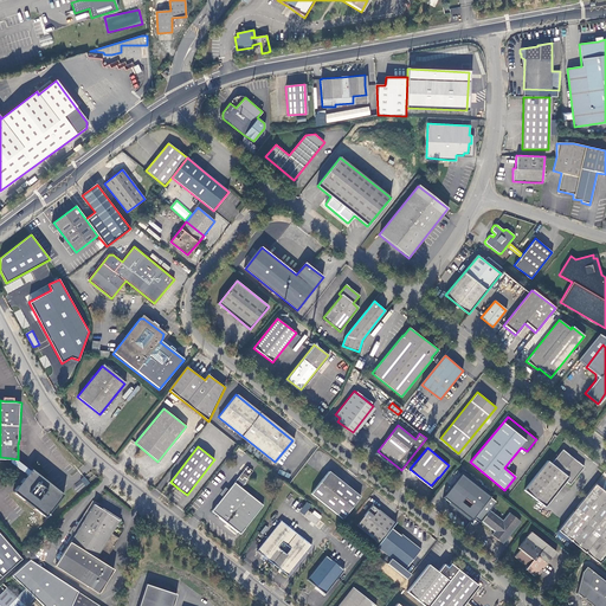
[(524,489),(545,507),(565,481),(569,484),(584,466),(562,450),(550,463),(547,461),(524,489)]
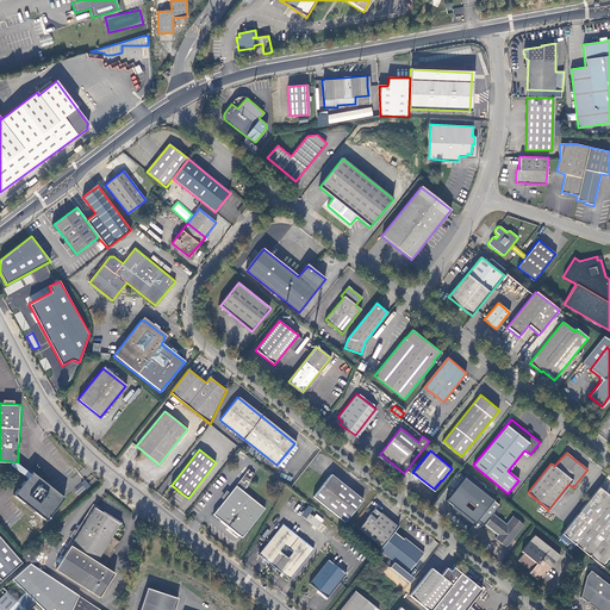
[(290,454),(281,466),(284,467),(288,461),(287,460),(291,455),(290,454)]
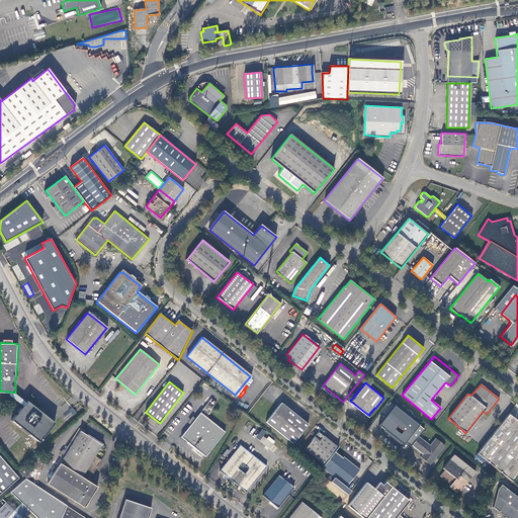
[(23,399),(15,393),(9,392),(9,395),(18,401),(20,403),(23,405),(26,402),(23,399)]
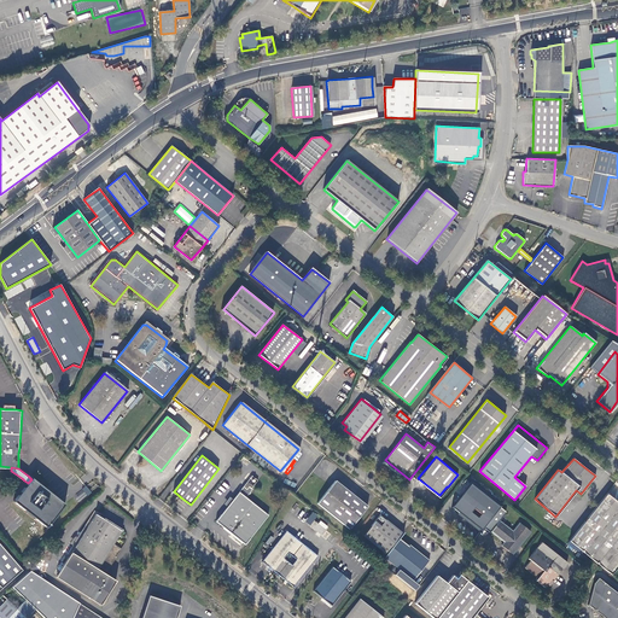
[(28,483),(15,501),(47,528),(66,503),(52,493),(47,489),(33,477),(31,479),(28,483)]
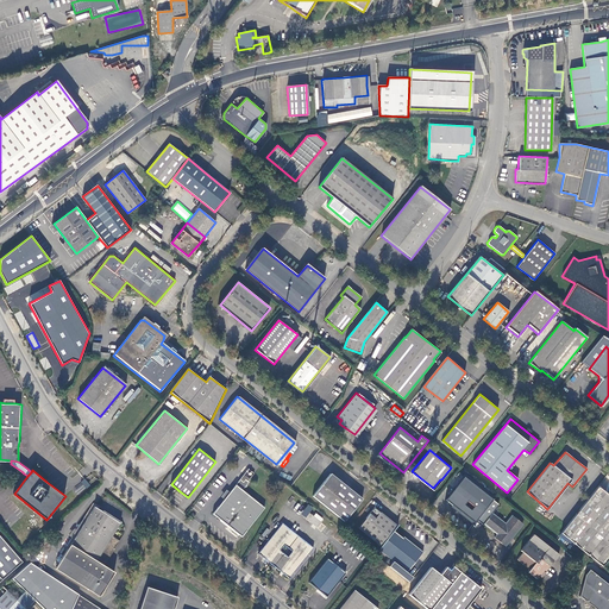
[(363,498),(331,473),(314,496),(345,521),(363,498)]
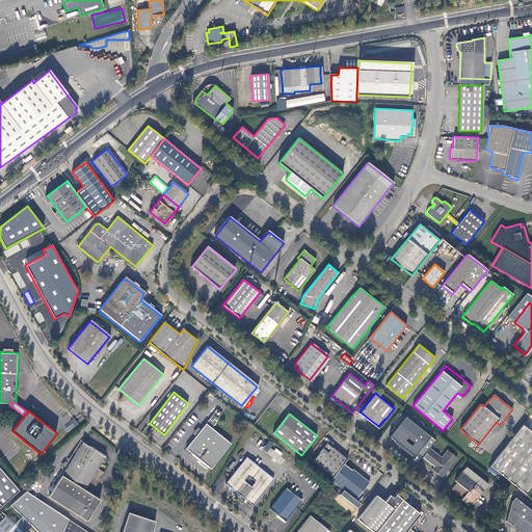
[(404,417),(388,436),(408,452),(414,456),(421,447),(416,444),(424,432),(423,432),(406,419),(404,417)]
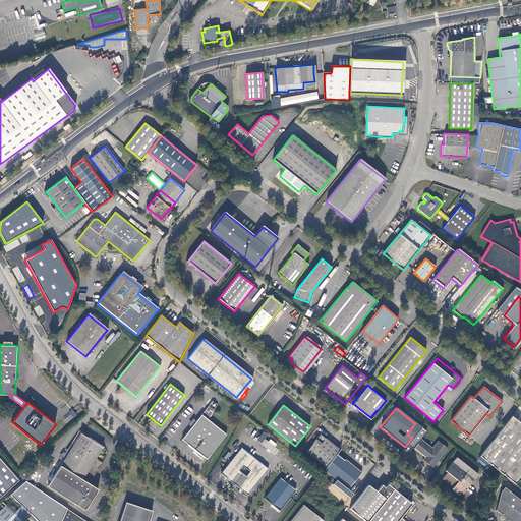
[(400,408),(398,410),(414,423),(416,421),(400,408)]
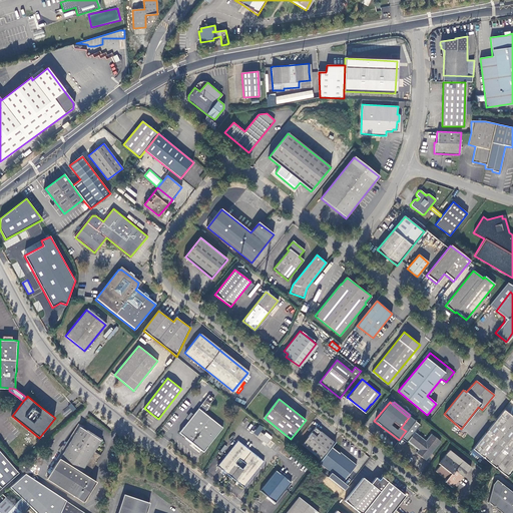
[(201,404),(197,408),(203,413),(208,406),(205,404),(204,406),(201,404)]
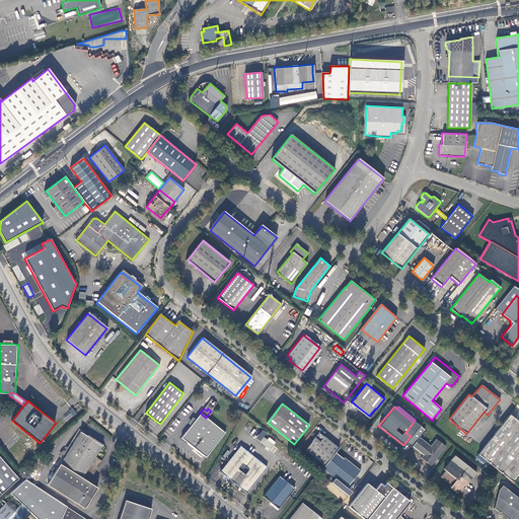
[(66,422),(72,416),(68,412),(62,418),(66,422)]
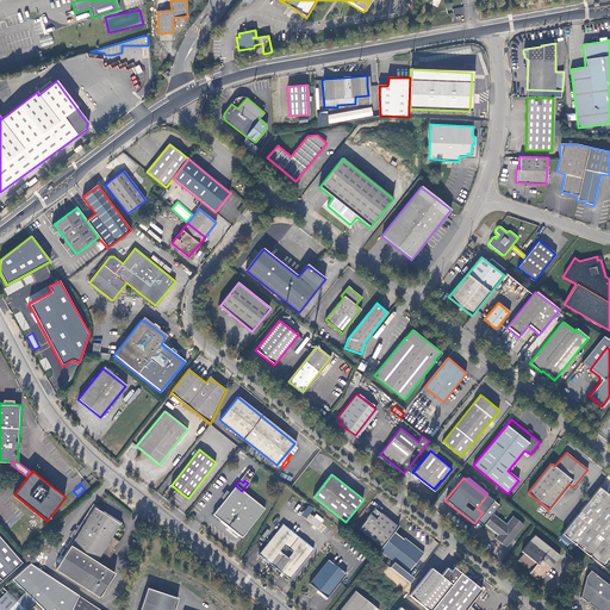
[(242,491),(235,485),(212,514),(242,537),(265,508),(242,491)]
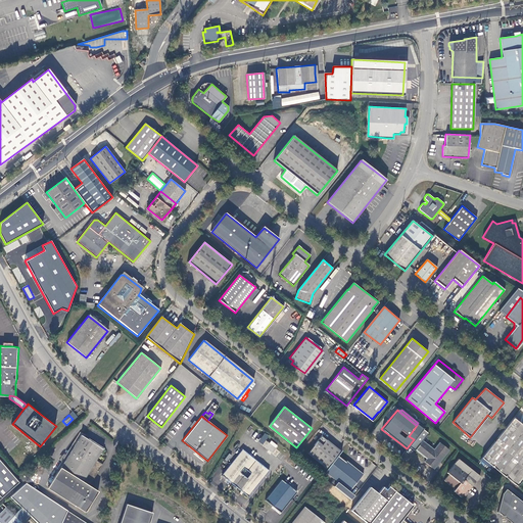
[(481,458),(493,467),(521,432),(522,429),(522,425),(513,418),(481,458)]
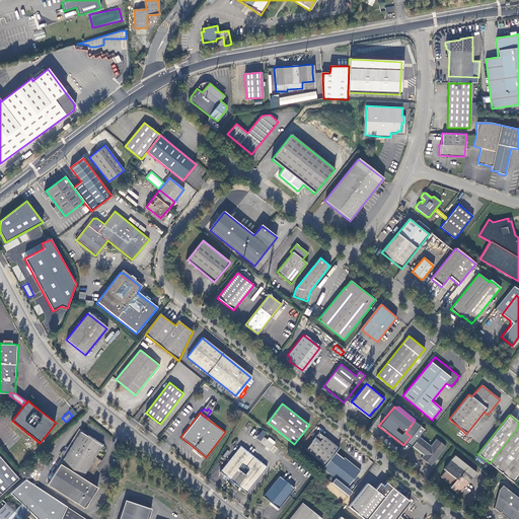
[(411,436),(416,440),(419,437),(424,430),(419,426),(411,436)]
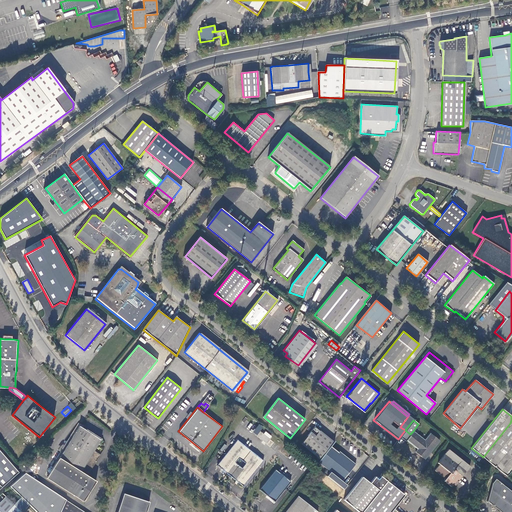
[(84,425),(79,422),(71,435),(73,436),(61,455),(58,454),(56,456),(58,458),(46,477),(83,501),(96,480),(87,475),(100,454),(94,450),(100,439),(82,428),(84,425)]
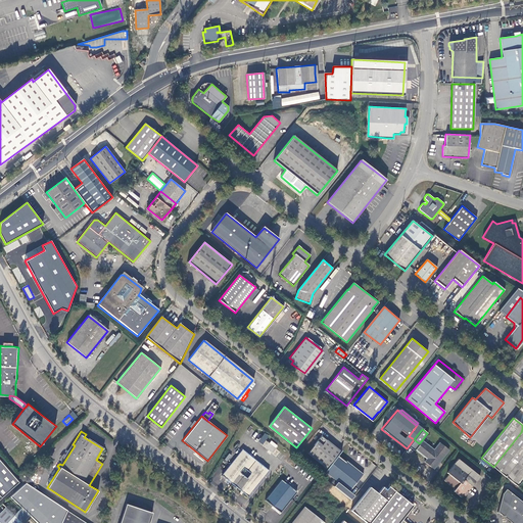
[(522,454),(522,433),(521,432),(493,467),(502,474),(505,477),(522,454)]
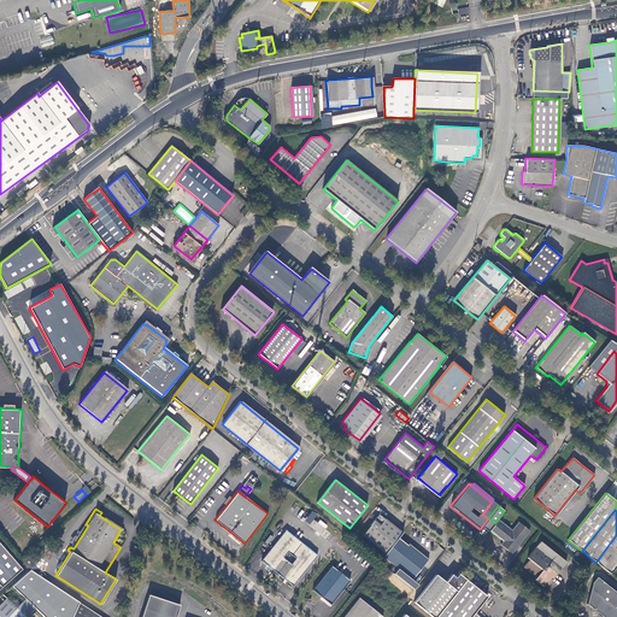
[(363,535),(386,553),(399,538),(403,532),(385,518),(386,517),(381,512),(363,535)]
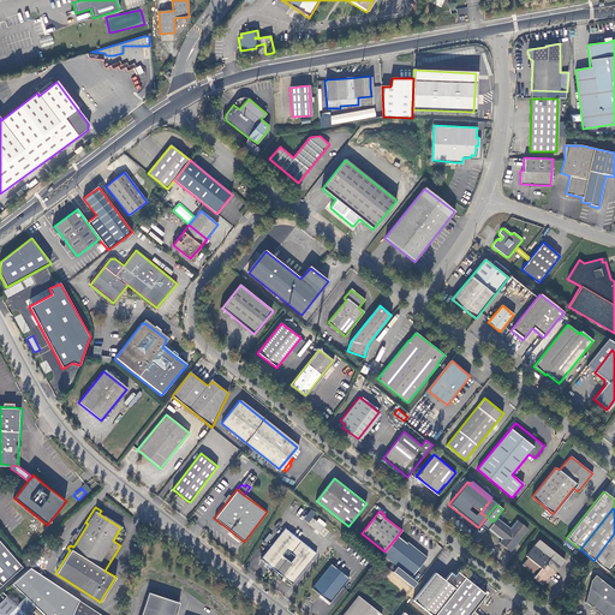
[(499,542),(509,551),(517,543),(527,529),(517,520),(509,529),(496,518),(493,521),(488,529),(501,539),(499,542)]
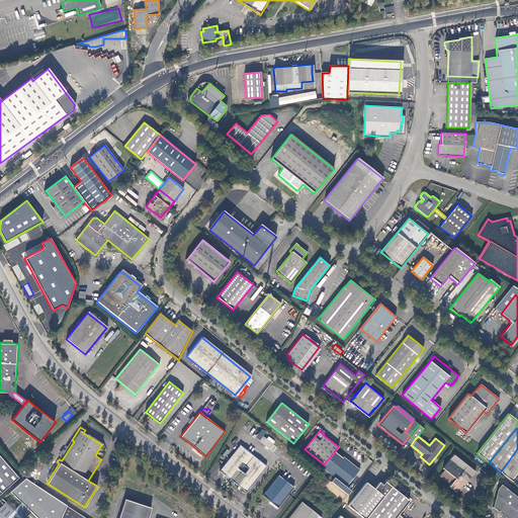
[(268,447),(272,443),(264,437),(260,441),(268,447)]
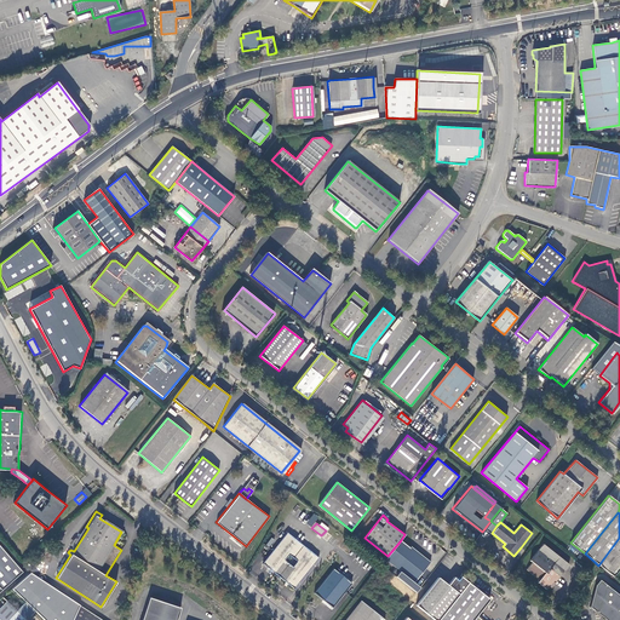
[(281,578),(291,587),(292,587),(317,557),(287,532),(262,562),(273,572),(281,578)]
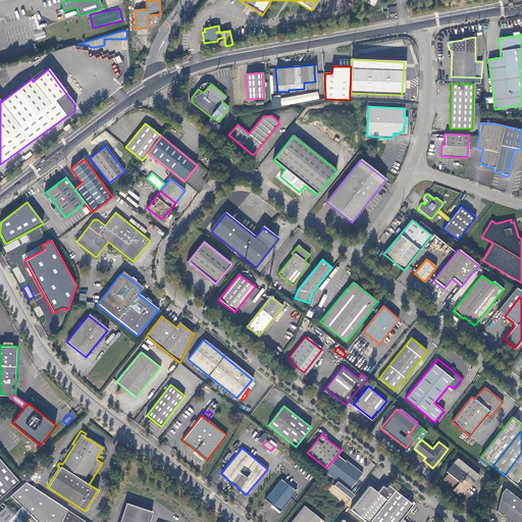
[(521,477),(521,453),(504,476),(516,485),(521,477)]
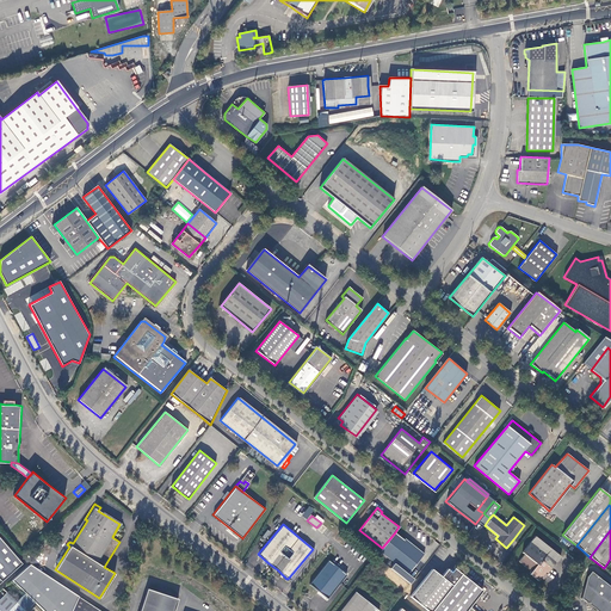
[(405,539),(395,532),(382,548),(380,550),(408,573),(424,554),(409,543),(405,539)]
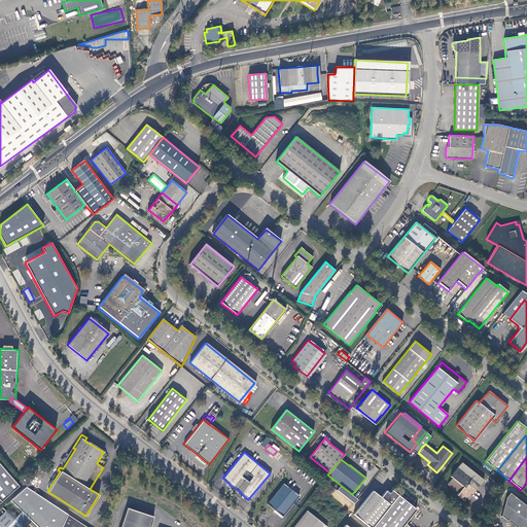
[(484,480),(461,462),(450,477),(452,478),(447,484),(458,492),(456,494),(464,500),(469,494),(471,495),(484,480)]
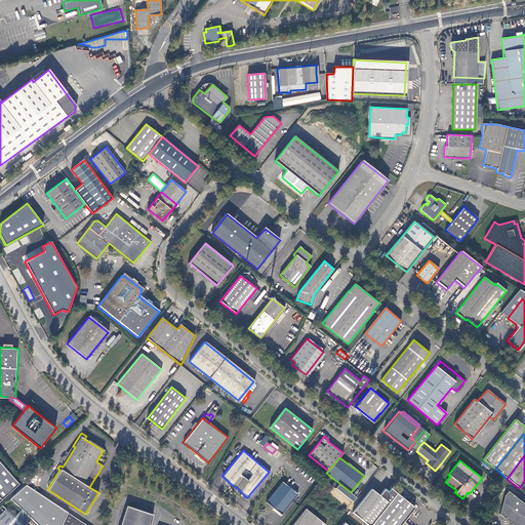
[(0,461),(0,500),(19,484),(0,461)]
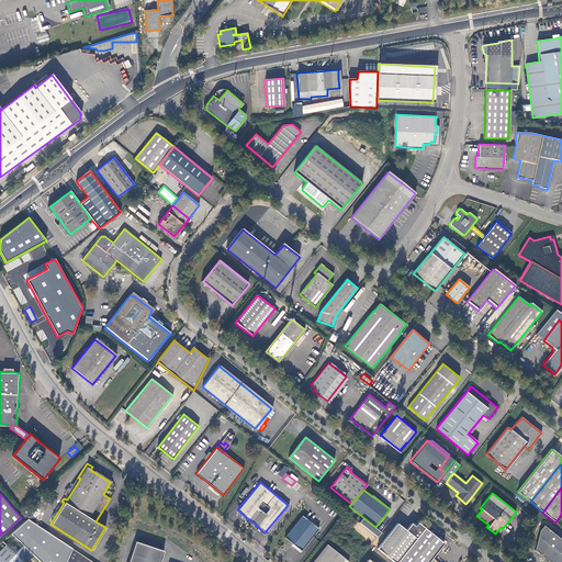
[(300,550),(318,528),(302,515),(283,537),(291,542),(291,546),(293,547),(295,547),(300,550)]
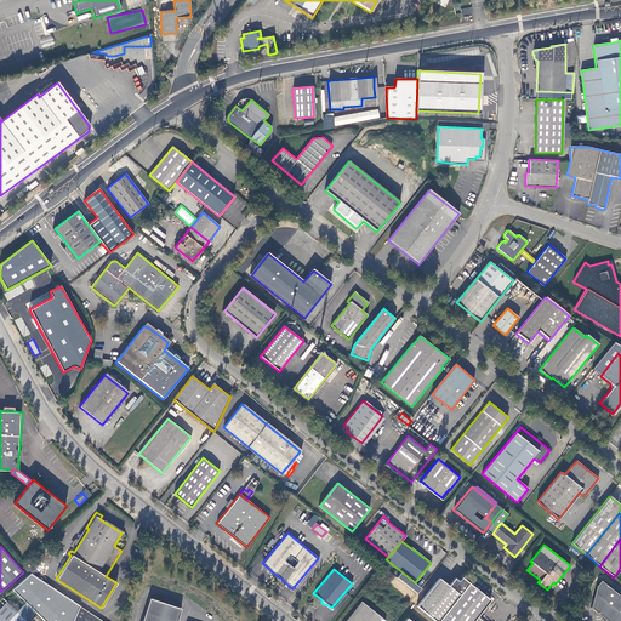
[(103,620),(30,574),(13,590),(27,602),(36,611),(46,620),(103,620)]
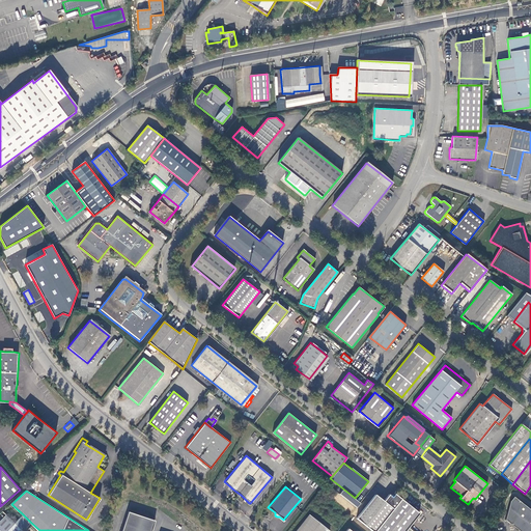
[(356,518),(372,530),(374,530),(401,499),(395,495),(394,494),(393,495),(391,493),(389,494),(388,493),(386,497),(383,500),(375,494),(356,518)]
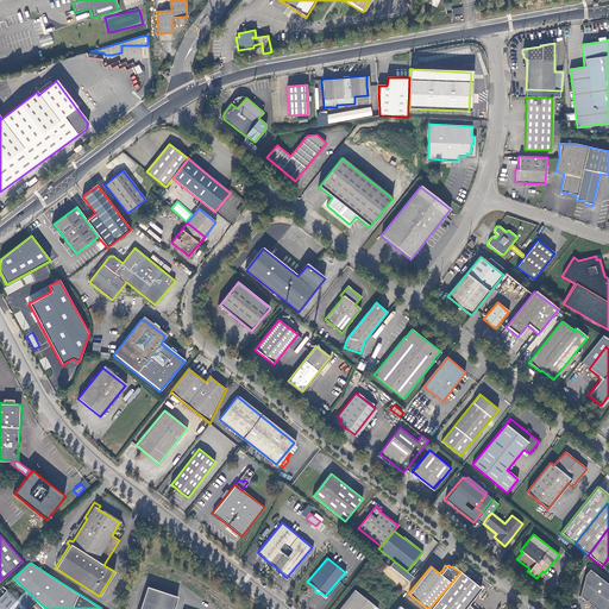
[(579,596),(596,608),(608,608),(608,584),(589,570),(584,575),(579,596)]
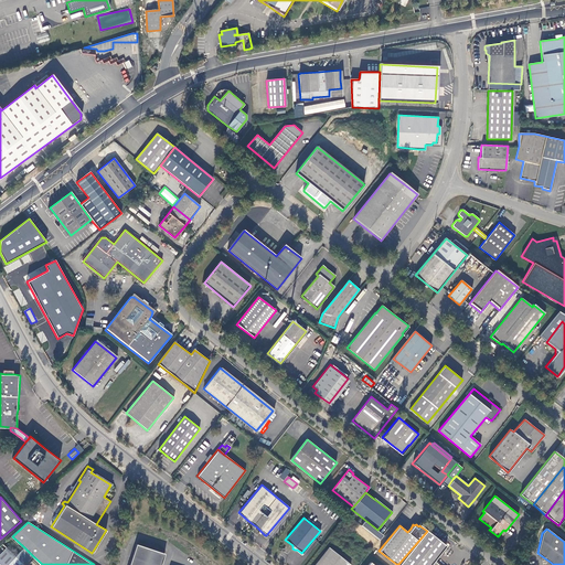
[(445,546),(427,531),(398,564),(438,564),(433,561),(445,546)]
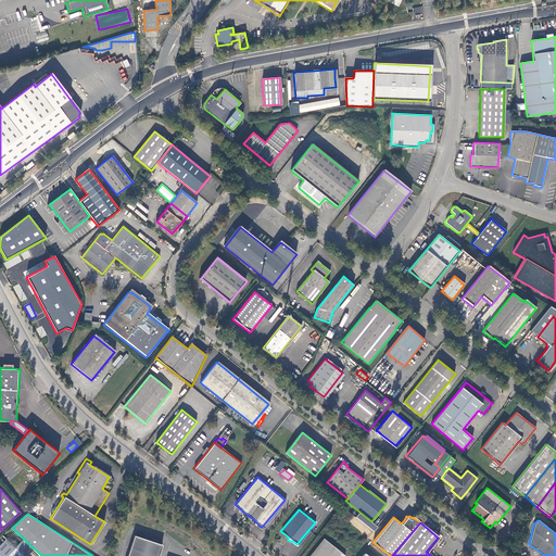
[(158,555),(162,545),(134,535),(126,555),(158,555)]
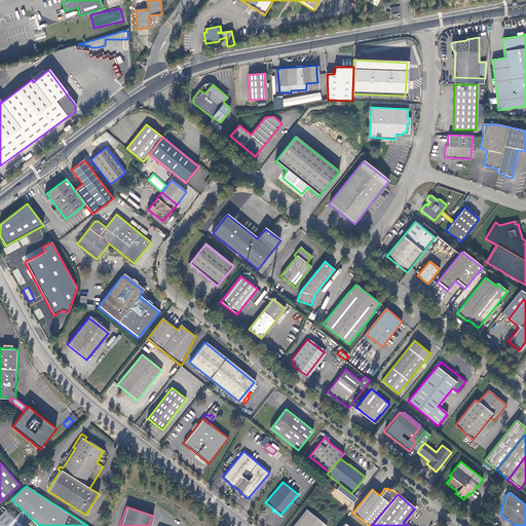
[(14,518),(6,511),(0,516),(0,525),(23,525),(31,518),(23,510),(14,518)]
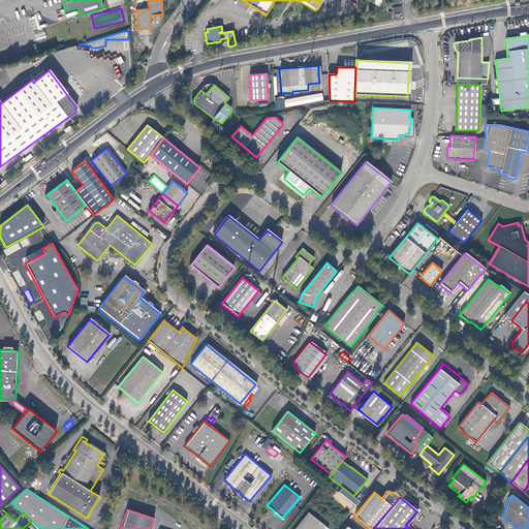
[(327,528),(328,528),(308,512),(293,528),(327,528)]
